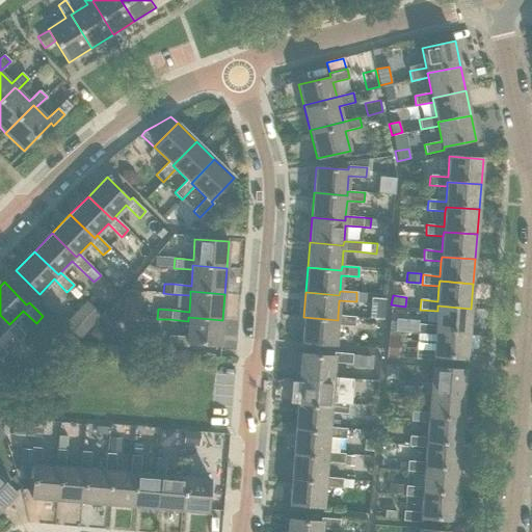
[(371,297),(369,318),(383,319),(386,298),(371,297)]
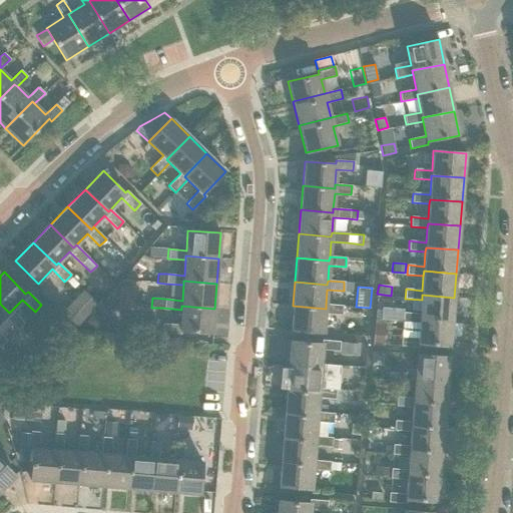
[(118,288),(117,305),(134,305),(134,288),(118,288)]
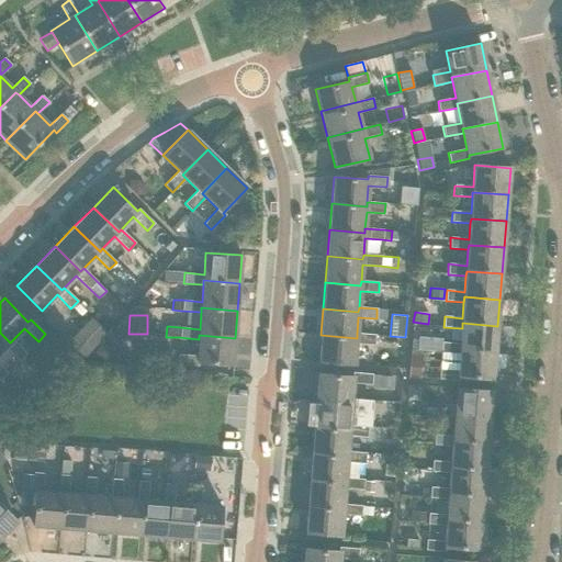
[(85,358),(108,334),(90,317),(67,341),(85,358)]
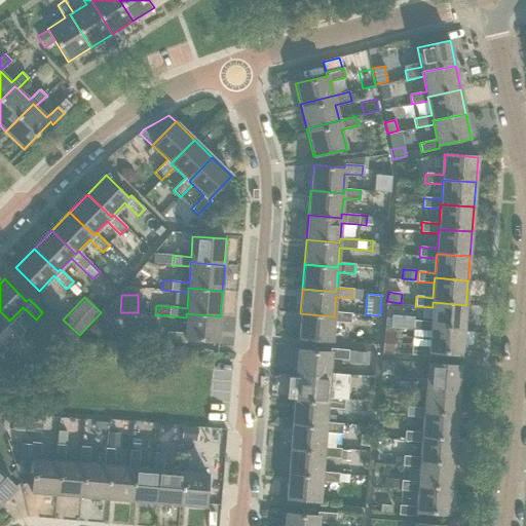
[(414,321),(413,331),(430,332),(430,327),(463,330),(465,305),(433,302),(433,307),(430,323),(414,321)]
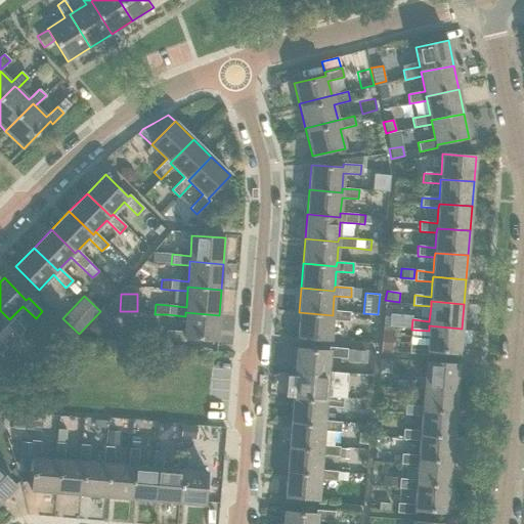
[(0,310),(0,329),(5,323),(17,337),(25,330),(11,317),(9,319),(0,310)]
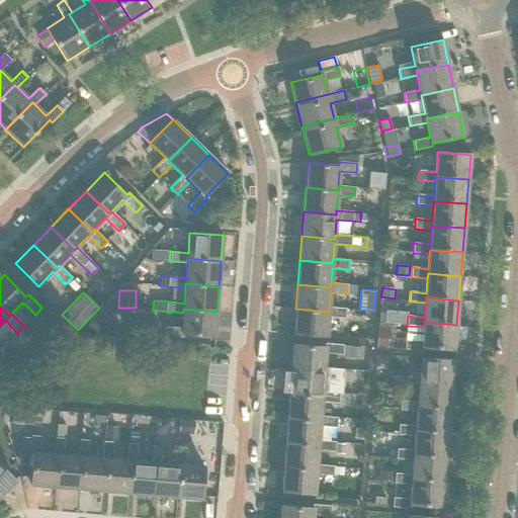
[(295,309),(293,334),(327,336),(328,317),(345,318),(346,309),(329,308),(329,312),(295,309)]
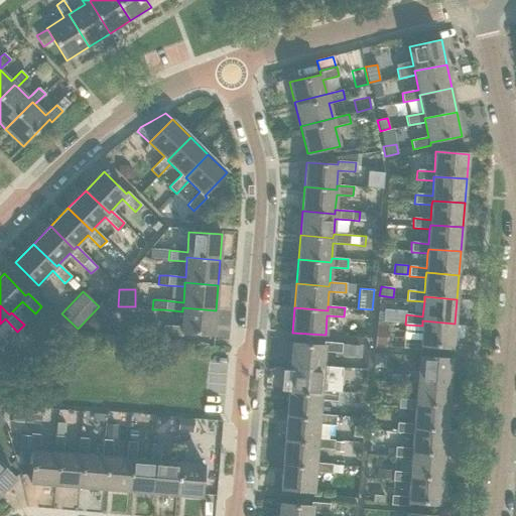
[(163,326),(162,335),(181,337),(181,334),(214,336),(216,310),(182,307),(182,311),(181,327),(163,326)]
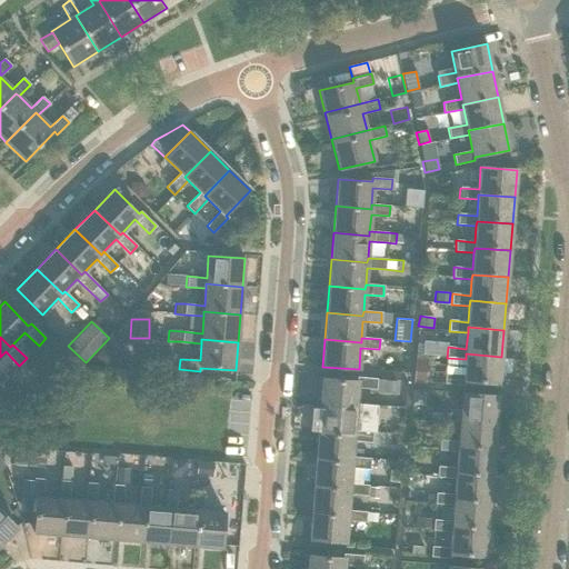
[(447,358),(445,383),(465,386),(465,381),(499,385),(501,357),(466,353),(466,359),(447,358)]
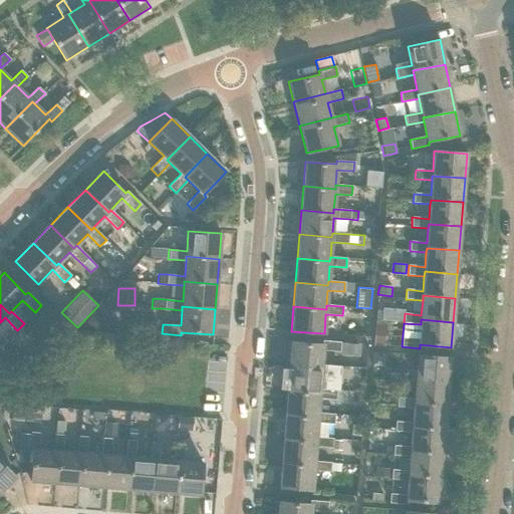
[(375,320),(373,345),(383,346),(386,321),(375,320)]
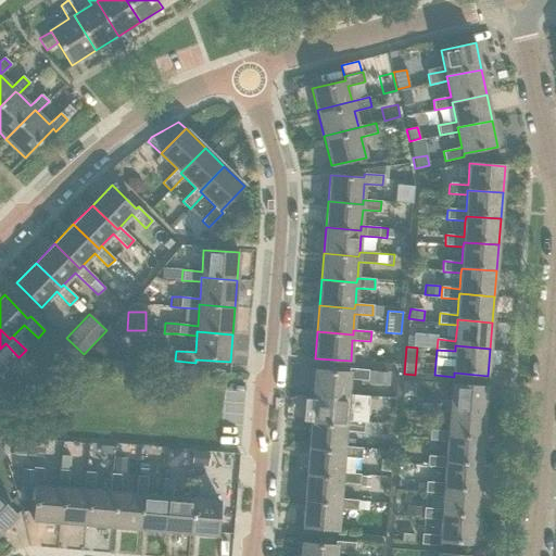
[(314,369),(313,396),(348,400),(348,394),(349,379),(367,380),(368,370),(349,368),(349,373),(314,369)]
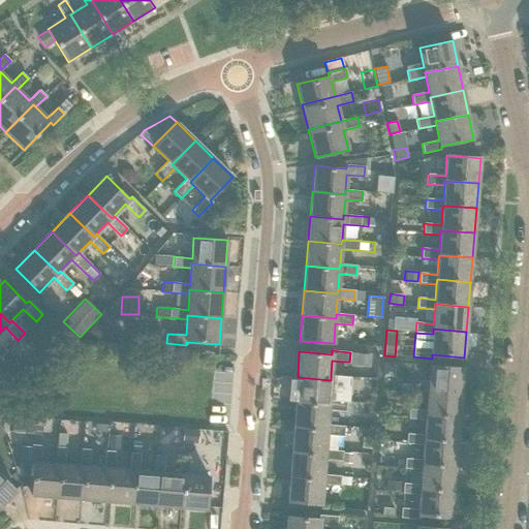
[(360,352),(359,364),(369,365),(370,353),(360,352)]
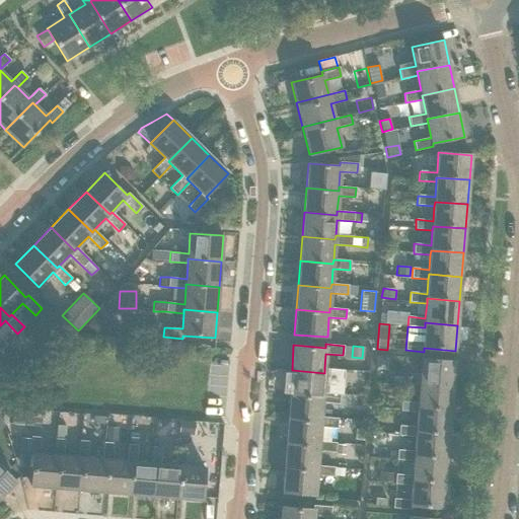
[(403,377),(402,386),(420,388),(420,383),(453,386),(455,361),(422,359),(421,378),(403,377)]
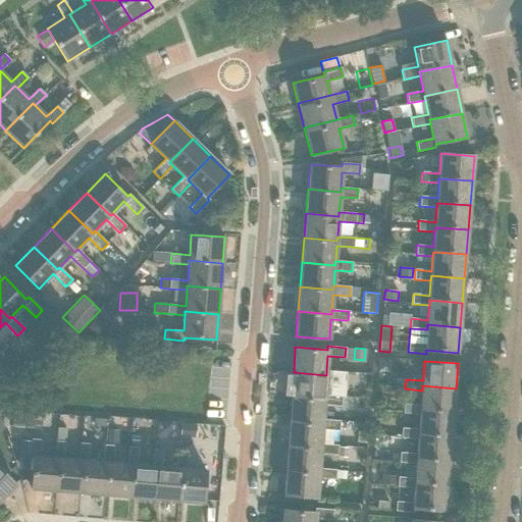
[(294,372),(292,397),(324,400),(324,395),(326,380),(343,381),(344,372),(326,370),(326,375),(294,372)]
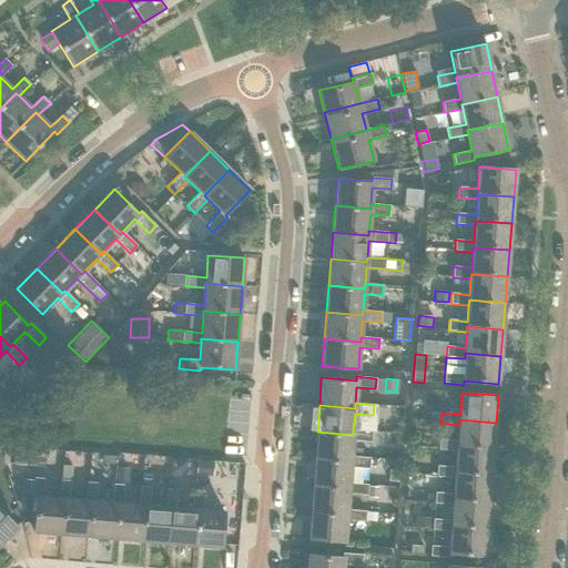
[(430,412),(429,422),(440,423),(442,413),(430,412)]
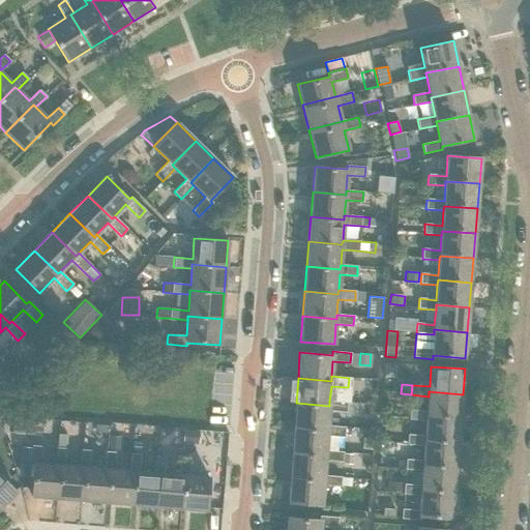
[(410,410),(409,419),(427,420),(427,416),(461,419),(463,394),(429,391),(429,396),(428,411),(410,410)]
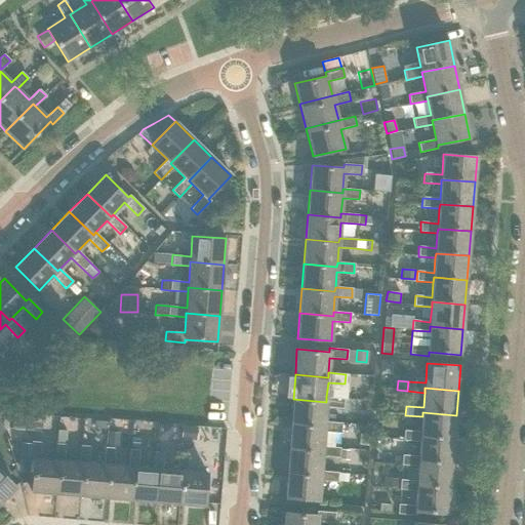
[(293,399),(291,423),(324,426),(324,421),(326,407),(342,408),(344,399),(326,397),(326,402),(293,399)]
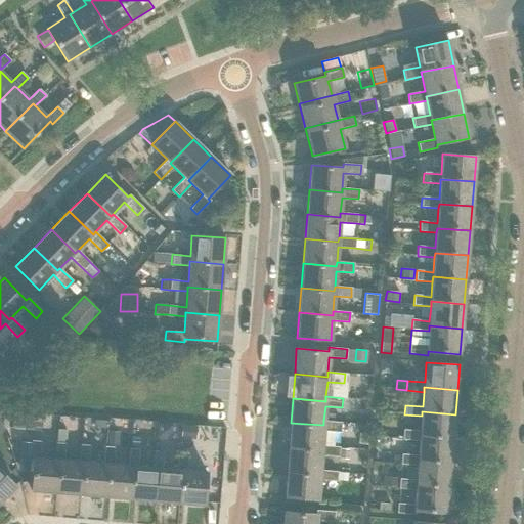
[(403,430),(402,439),(420,440),(420,436),(453,438),(455,415),(422,411),(422,416),(421,431),(403,430)]
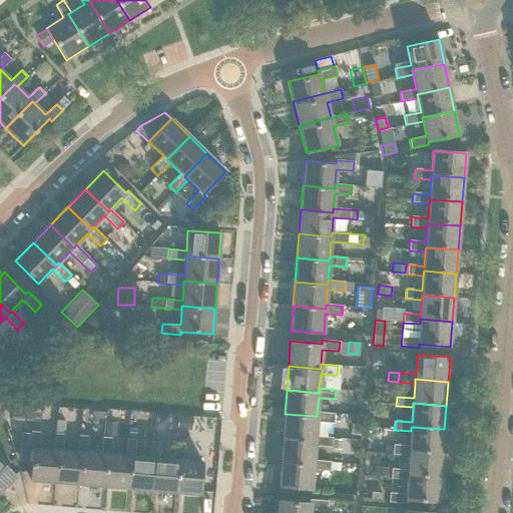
[(11,406),(10,420),(25,421),(26,407),(11,406)]
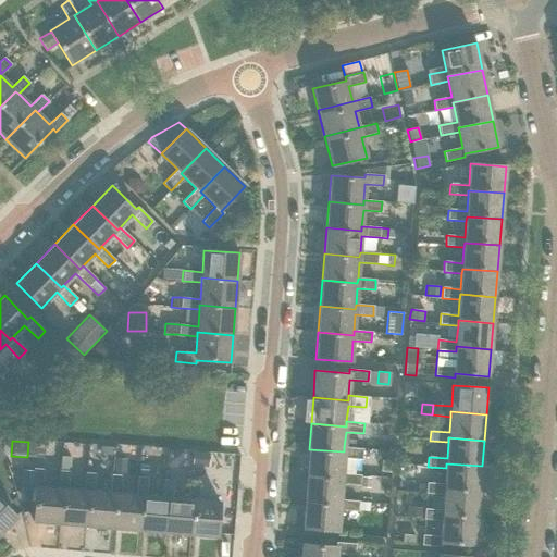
[(309,449),(307,475),(342,479),(343,473),(344,458),(361,459),(362,449),(344,447),(344,452),(309,449)]
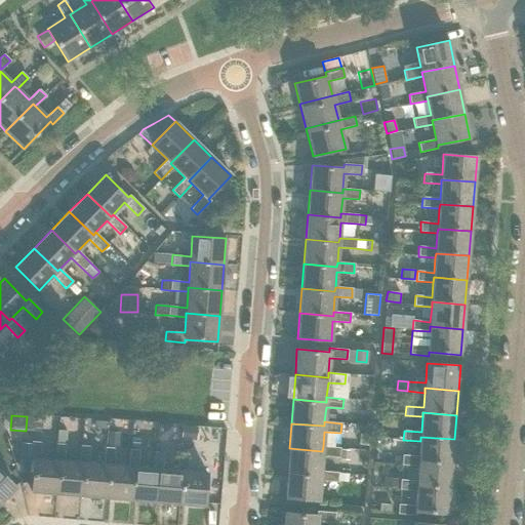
[(182,426),(180,435),(188,436),(189,427),(182,426)]
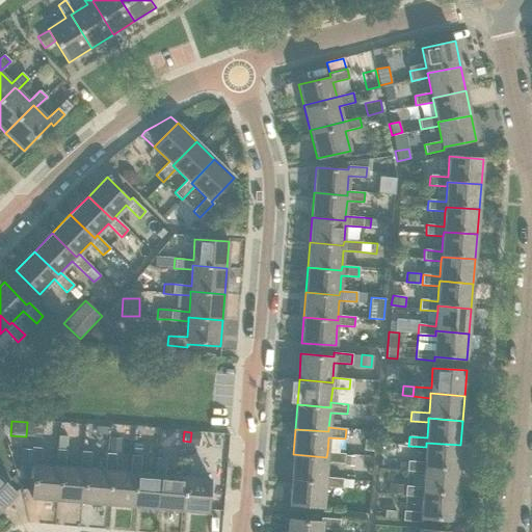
[(56,449),(55,467),(59,467),(58,487),(57,501),(81,503),(84,469),(80,469),(64,468),(67,450),(68,439),(57,437),(56,449)]
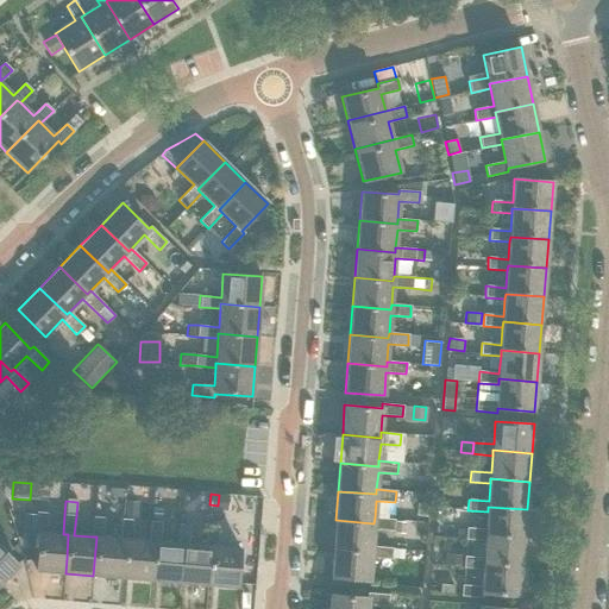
[(125,501),(125,518),(137,519),(138,502),(125,501)]
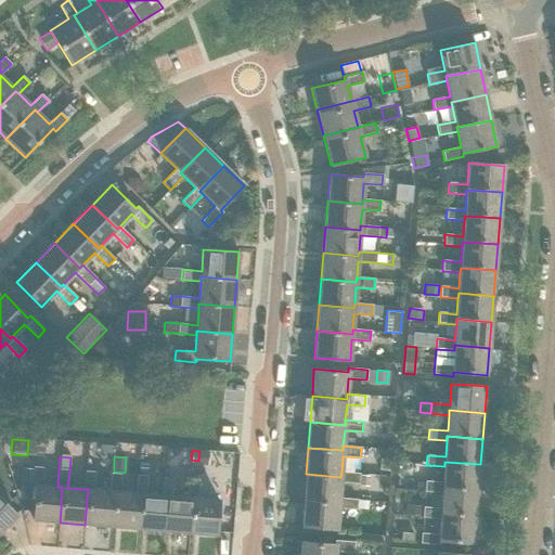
[(381,459),(378,469),(390,472),(391,460),(381,459)]
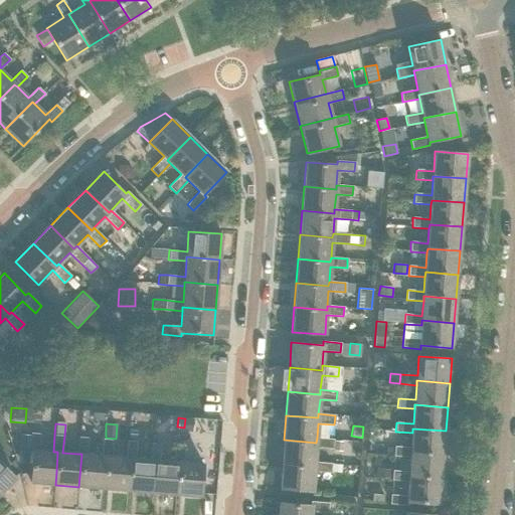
[(394,447),(393,456),(410,457),(411,457),(411,453),(444,456),(446,431),(412,428),(412,433),(411,448),(394,447)]
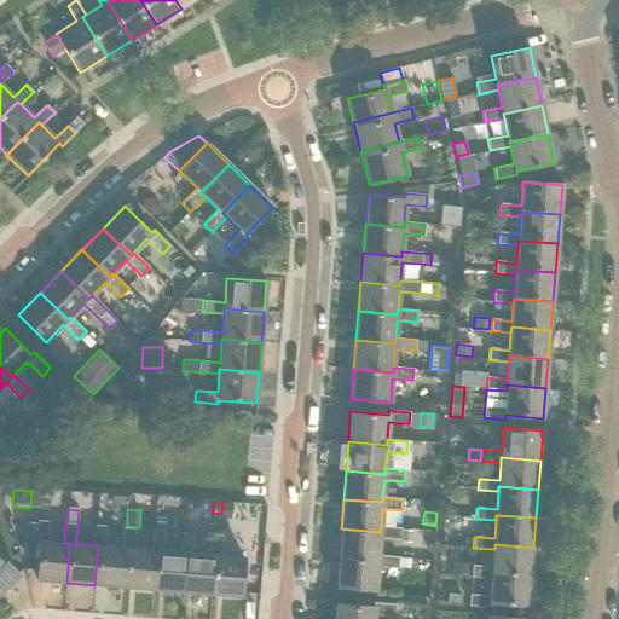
[(155,516),(155,527),(165,528),(166,516),(155,516)]
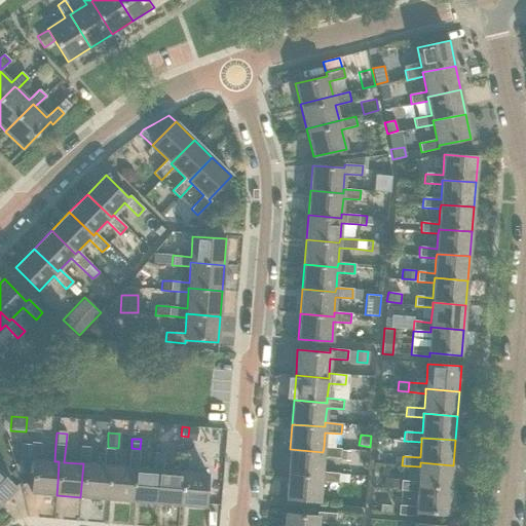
[(20,444),(19,459),(21,459),(24,459),(23,473),(28,473),(33,473),(31,493),(57,495),(58,482),(59,461),(54,461),(39,460),(41,443),(31,442),(31,445),(20,444)]
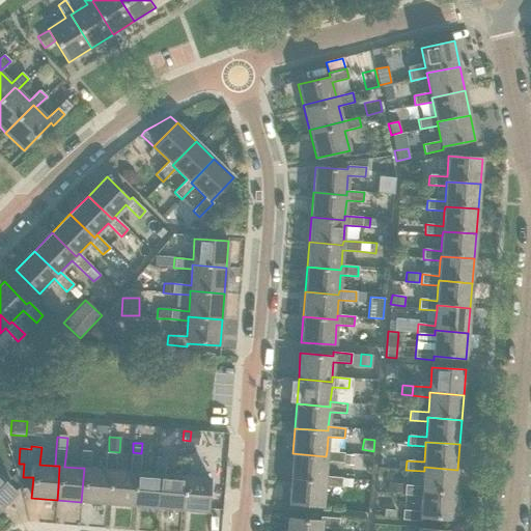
[(81,450),(80,468),(84,468),(81,502),(106,504),(109,470),(105,470),(89,469),(91,451),(81,450)]
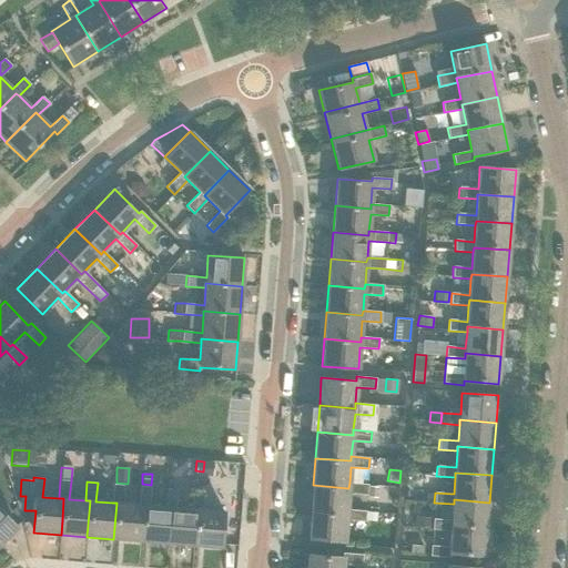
[(313,485),(311,511),(346,514),(347,509),(348,494),(367,495),(367,485),(350,483),(348,488),(313,485)]
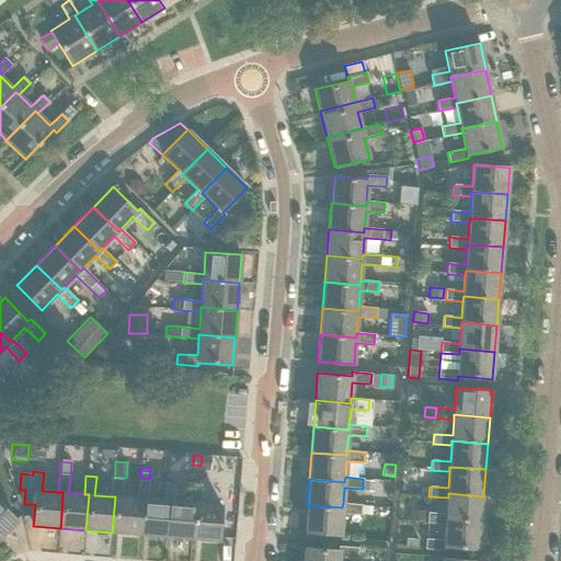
[(112,478),(111,496),(115,496),(112,533),(138,535),(141,499),(137,499),(121,497),(123,479),(112,478)]
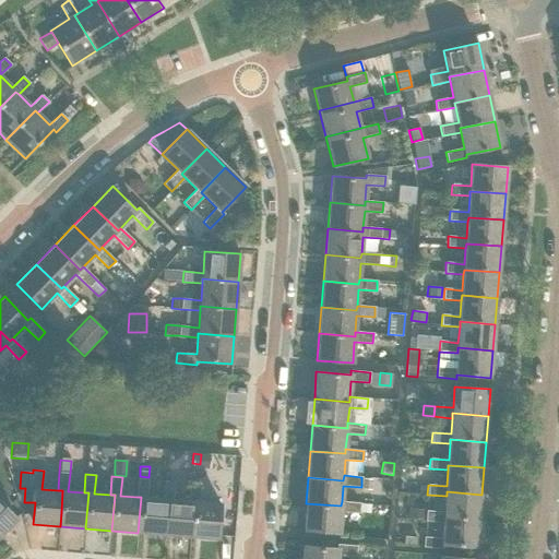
[(138,478),(137,497),(141,497),(138,533),(164,535),(167,499),(163,499),(146,498),(149,479),(138,478)]
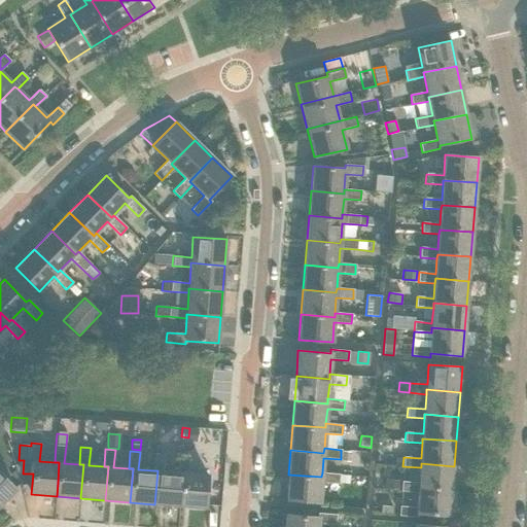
[(154,453),(153,470),(157,470),(154,504),(179,506),(182,472),(178,472),(163,471),(164,454),(154,453)]
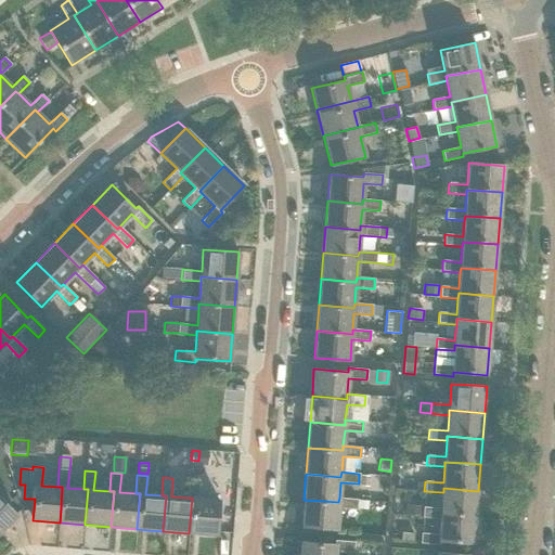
[(189,479),(188,498),(192,498),(189,533),(216,536),(218,500),(197,499),(198,480),(189,479)]
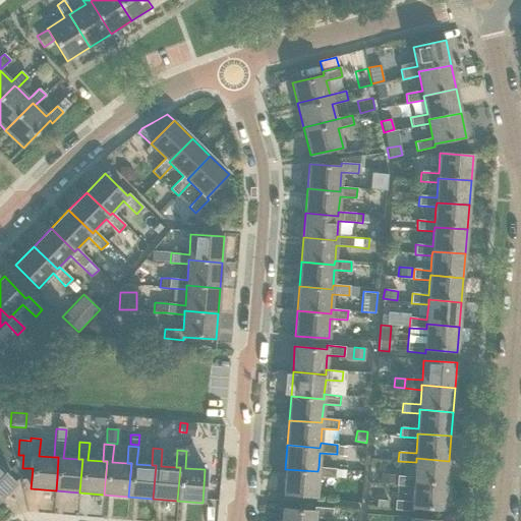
[(397,475),(397,485),(413,486),(414,486),(414,482),(447,485),(449,461),(416,458),(416,462),(415,462),(414,477),(397,475)]
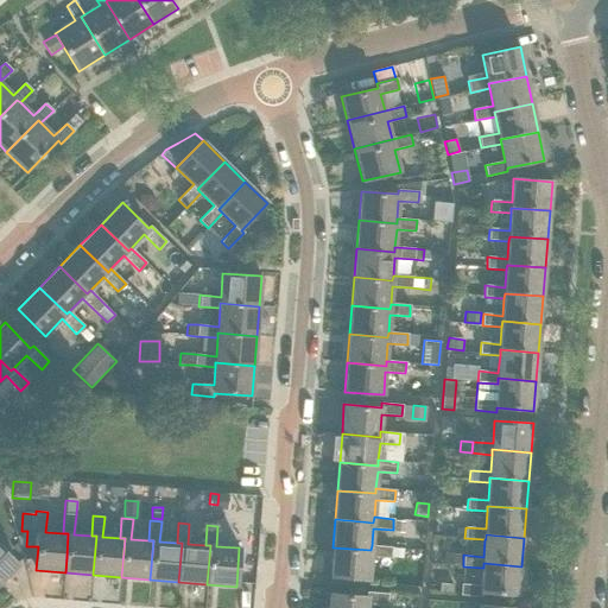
[(0,582),(19,564),(0,545),(0,582)]
